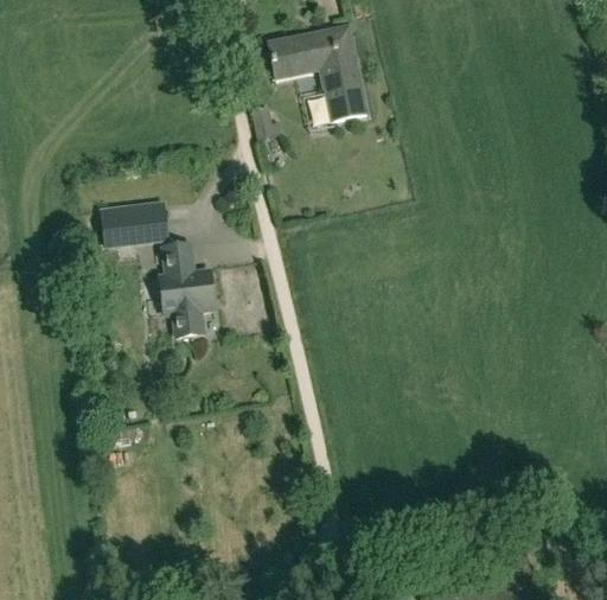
[(275,76),(319,68),(330,120),(340,117),(366,113),(350,34),(334,38),(333,27),(268,42),(275,76)]
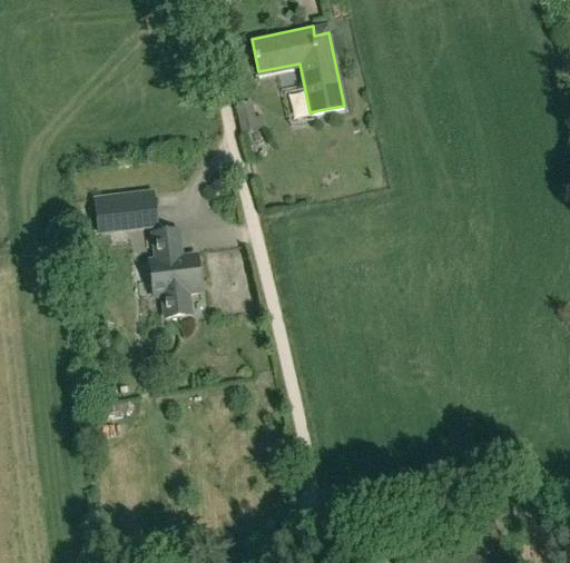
[(242,129),(265,125),(263,112),(255,115),(252,99),(235,102),(242,129)]
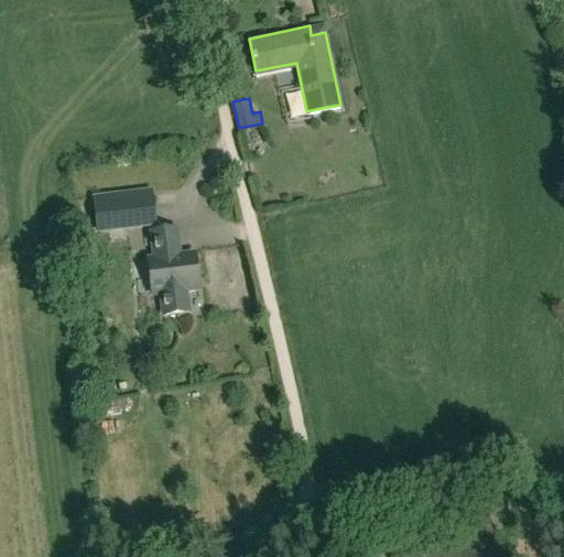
[(90,225),(147,218),(143,189),(87,196),(90,225)]
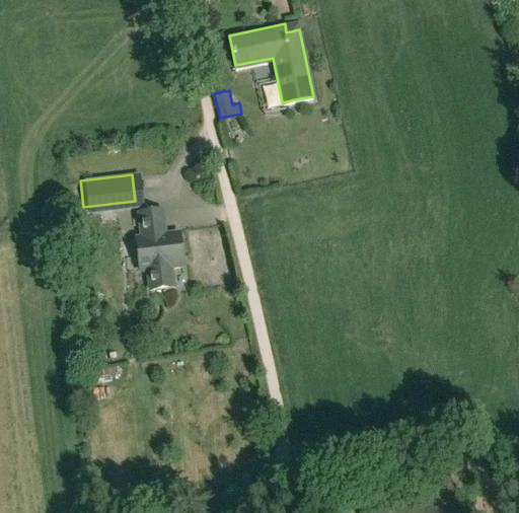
[(164,208),(154,209),(137,211),(139,232),(134,233),(139,271),(146,270),(148,289),(173,286),(170,264),(182,263),(178,230),(167,231),(164,208)]
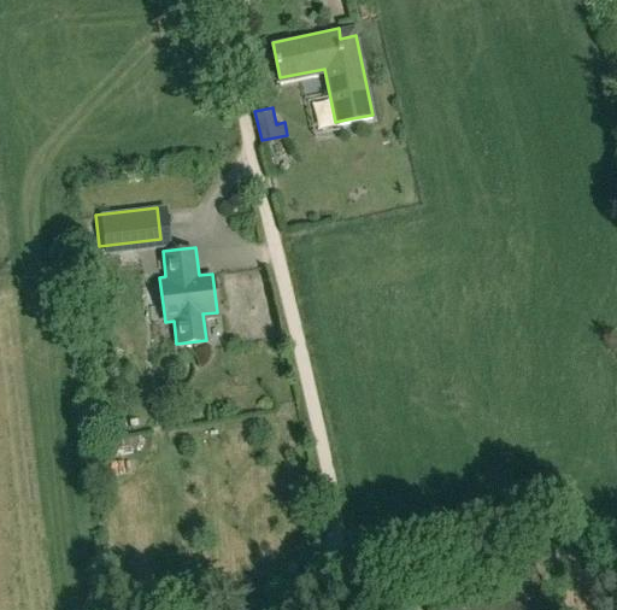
[(425,596),(429,609),(550,609),(534,561),(425,596)]
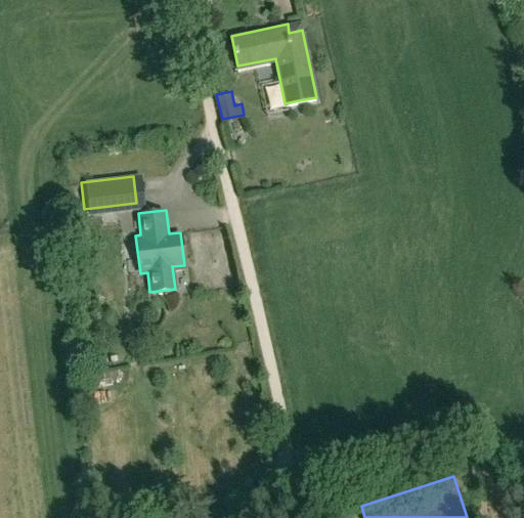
All buildings are outlined.
